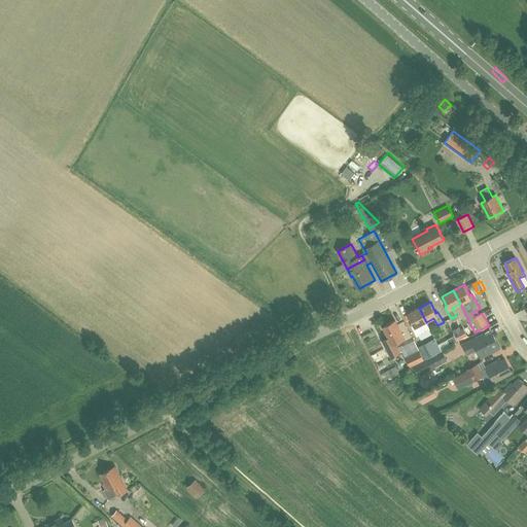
[(426,322),(419,308),(408,314),(413,324),(412,325),(417,337),(422,334),(419,325),(426,322)]
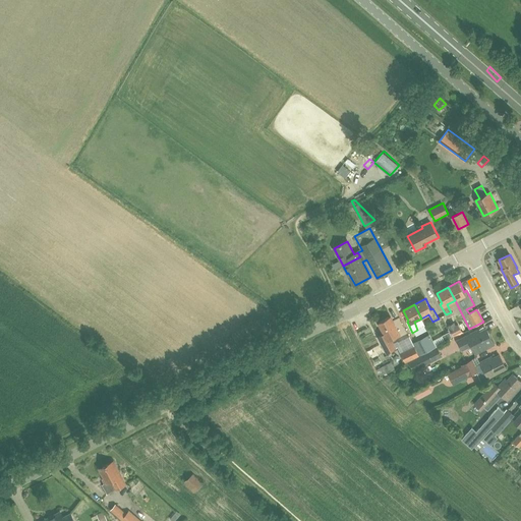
[(391,340),(400,335),(391,316),(379,324),(384,334),(379,337),(387,353),(396,348),(391,340)]
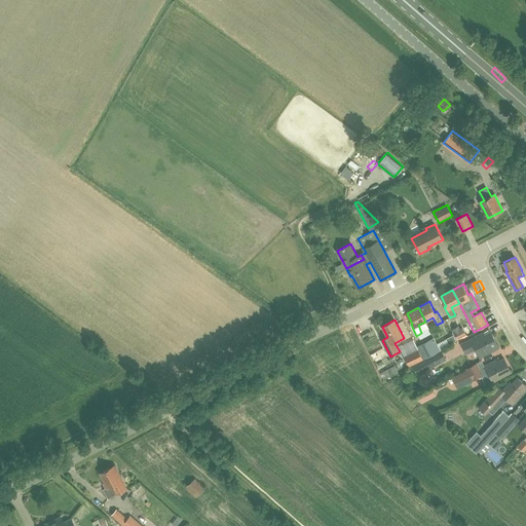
[(480,357),(498,347),(491,333),(480,338),(479,336),(462,344),(466,352),(476,348),(480,357)]
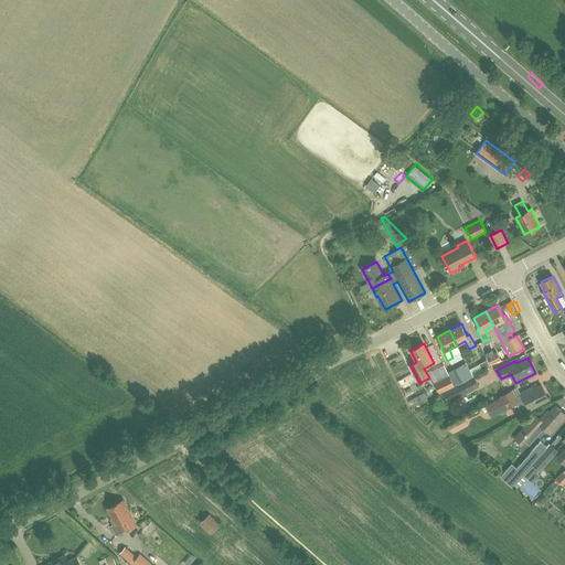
[(491,366),(488,361),(480,365),(483,371),(491,366)]
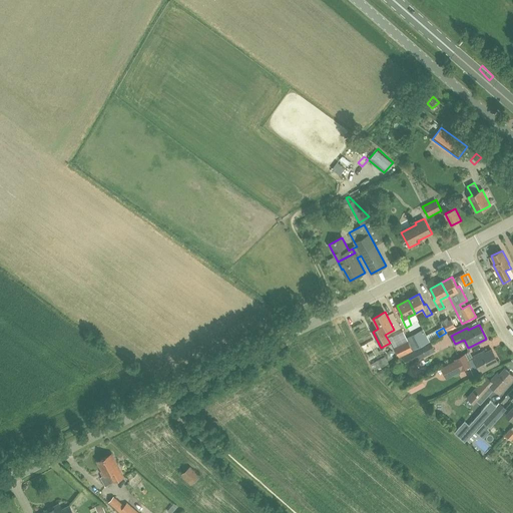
[(426,334),(425,335),(422,330),(407,338),(414,350),(428,342),(428,341),(429,340),(426,334)]
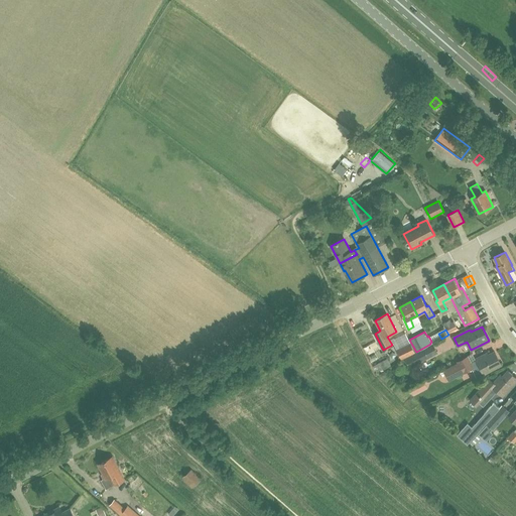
[(401,360),(415,353),(410,343),(396,350),(401,360)]
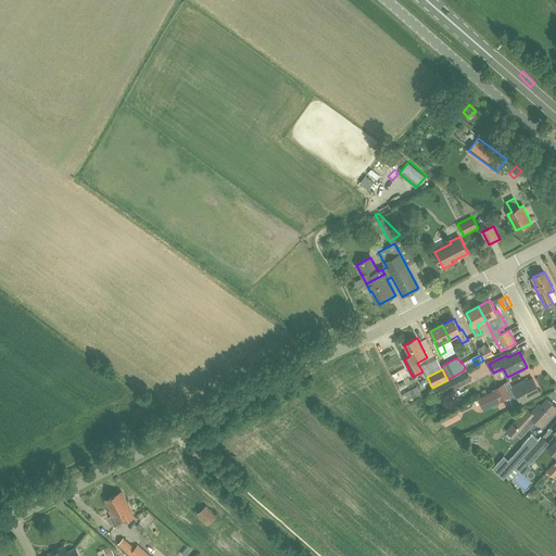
[(443,396),(472,381),(467,370),(434,387),(443,396)]
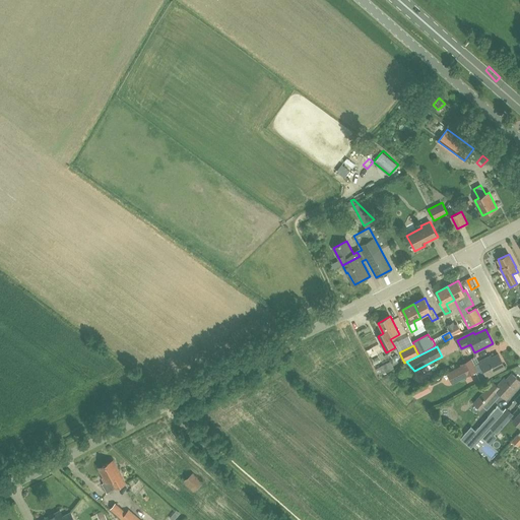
[(458,379),(465,375),(467,377),(475,372),(480,381),(488,377),(506,368),(499,354),(490,360),(489,358),(479,362),(480,363),(475,366),(471,359),(460,365),(461,366),(453,370),(458,379)]
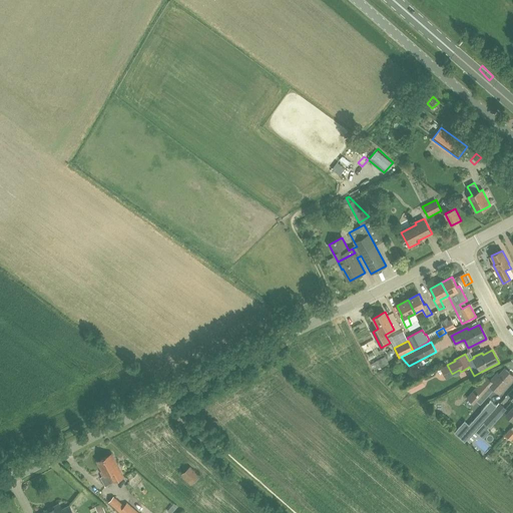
[(379,367),(387,362),(384,357),(376,361),(379,367)]
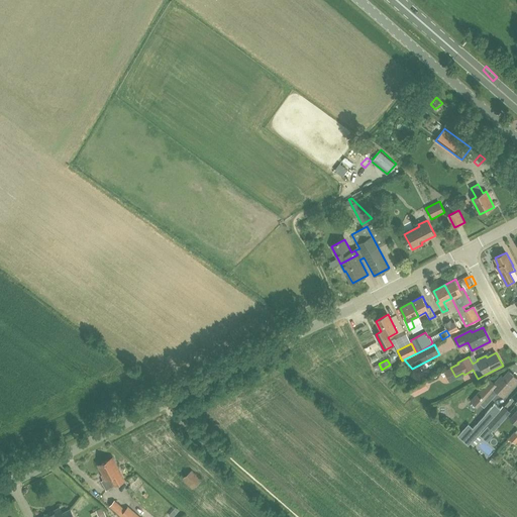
[(504,397),(516,382),(516,379),(509,372),(503,378),(502,376),(489,391),(495,396),(498,392),(504,397)]
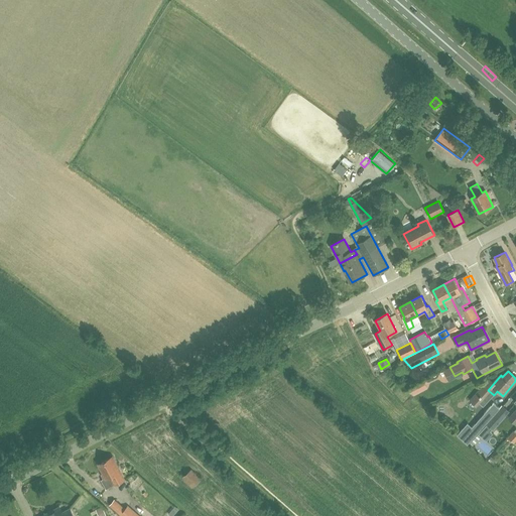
[(413,393),(417,391),(426,387),(423,380),(409,386),(413,393)]
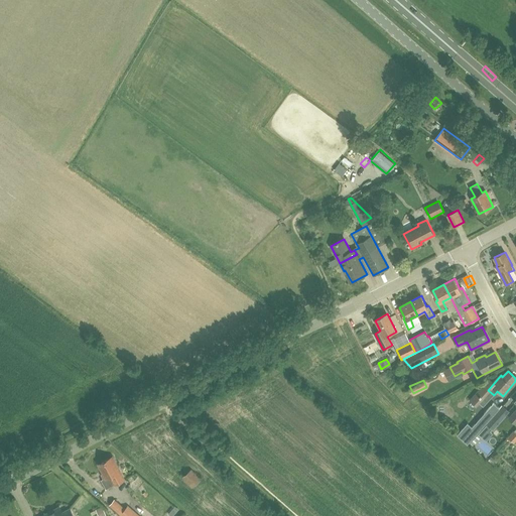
[(493,417),(503,406),(496,399),(486,411),(493,417)]
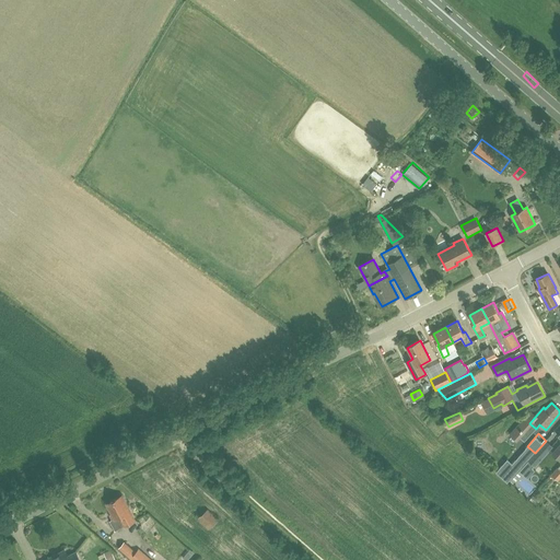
[(535,453),(528,461),(528,462),(520,471),(524,476),(534,466),(535,467),(553,447),(546,441),(535,453)]
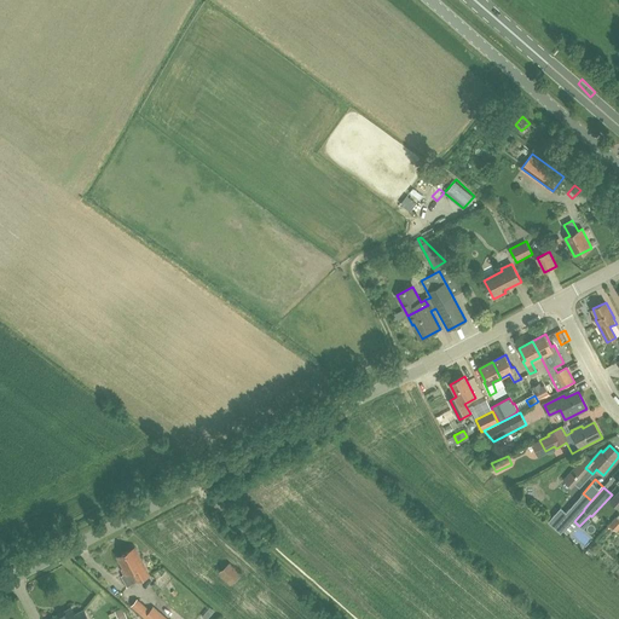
[(138,580),(138,582),(149,574),(134,548),(117,556),(126,573),(122,576),(127,586),(138,580)]
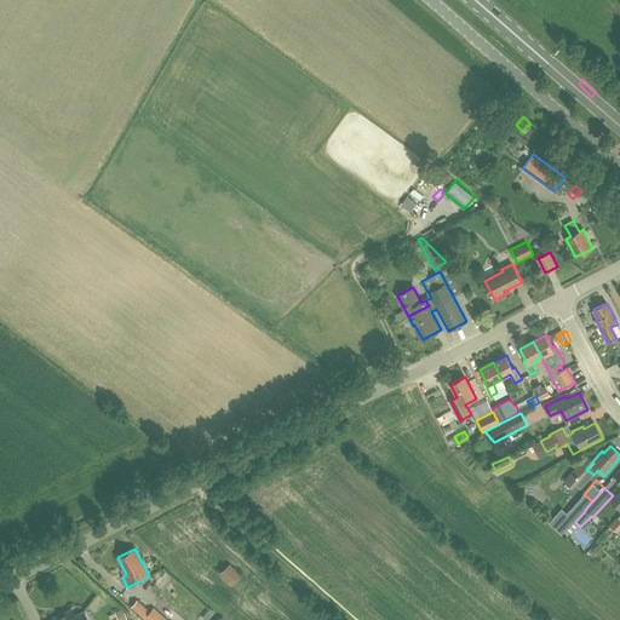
[(230,587),(242,578),(230,563),(219,573),(230,587)]
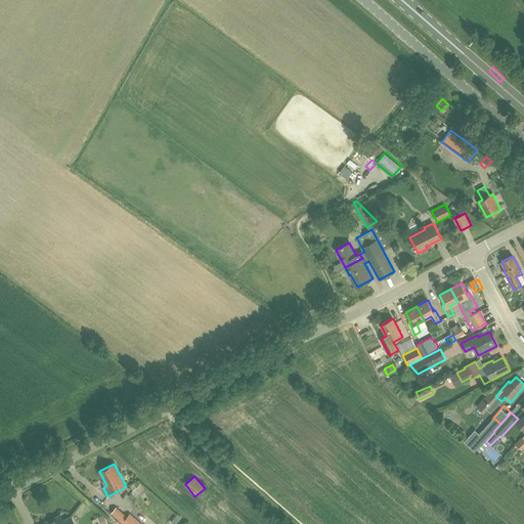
[(141,523),(130,513),(127,517),(116,508),(112,513),(123,523),(122,523),(141,523)]
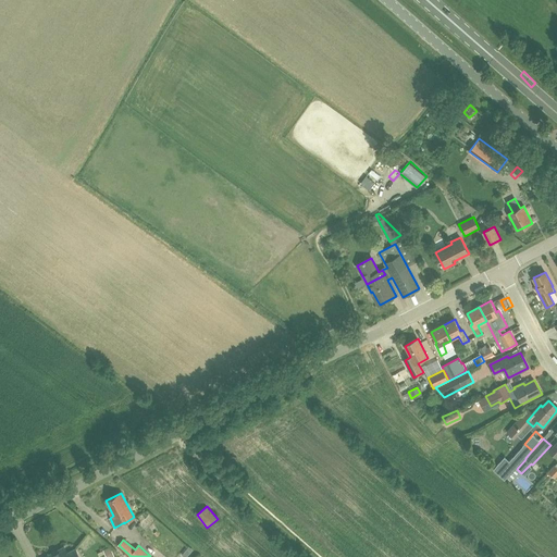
[(78,556),(75,551),(67,554),(64,547),(46,556),(78,556)]
